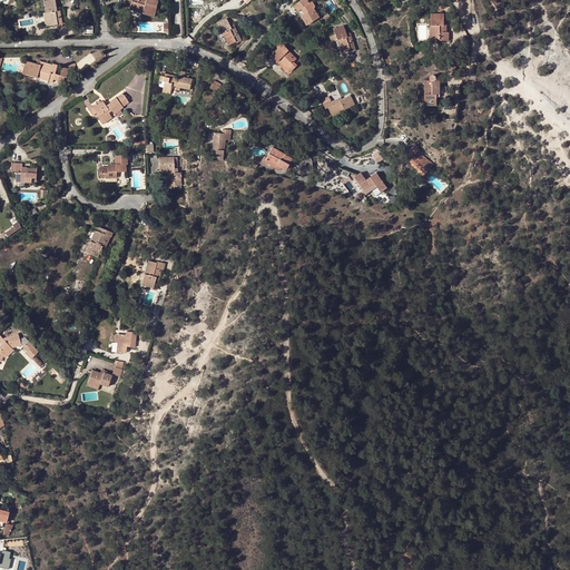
[(57,25),(57,26),(62,26),(61,17),(59,17),(58,10),(56,10),(56,8),(53,0),(43,0),(46,12),(48,12),(50,22),(57,21),(57,25)]
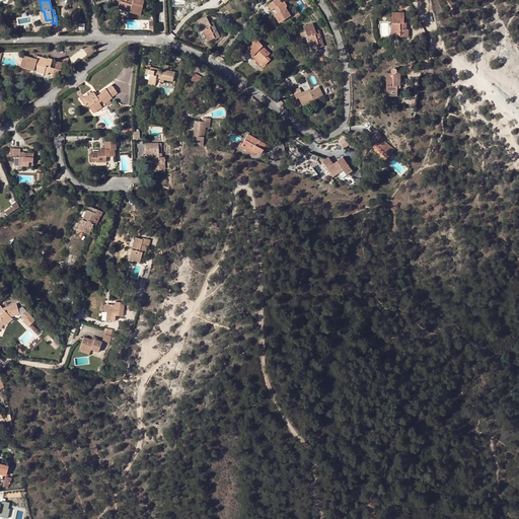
[(118,0),(120,1),(123,2),(121,8),(130,10),(129,12),(140,15),(142,6),(135,4),(133,3),(133,2),(128,0),(118,0)]
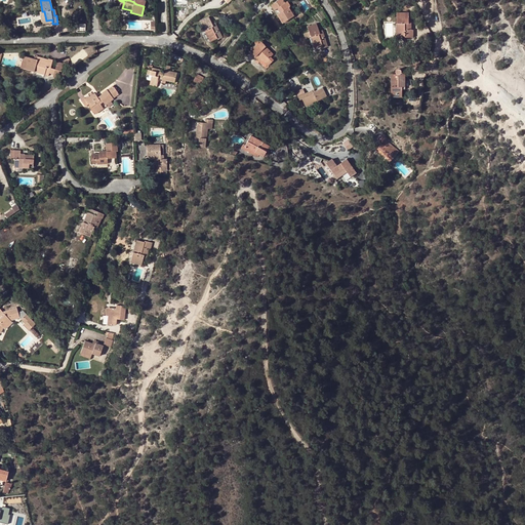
[(278,0),(271,5),(274,10),(277,8),(282,16),(279,18),(282,24),(293,16),(288,8),(290,7),(287,1),(285,3),(283,0),(278,0)]
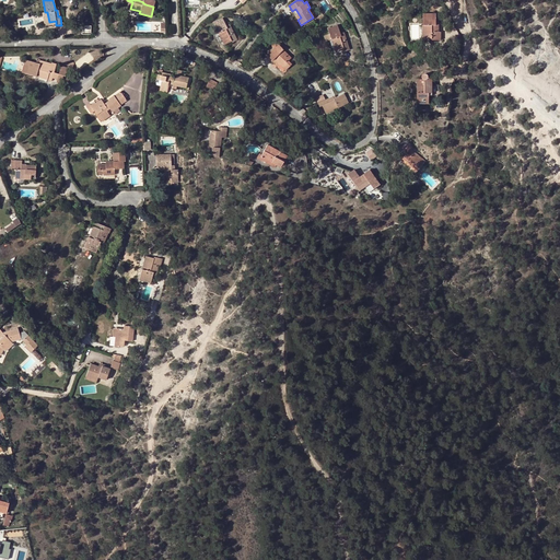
[(132,2),(129,1),(126,10),(139,13),(140,11),(130,9),(132,2)]
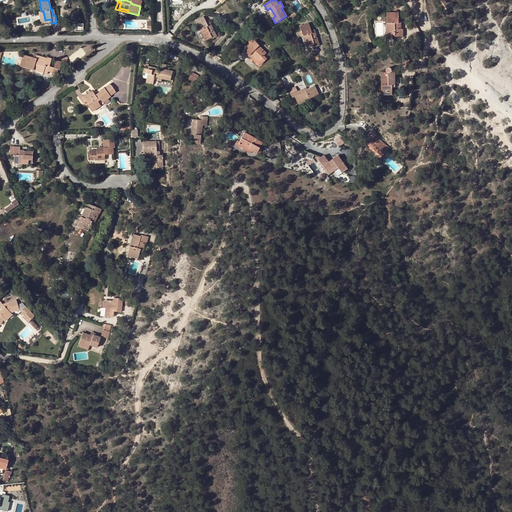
[(43,23),(51,22),(51,19),(45,20),(43,11),(41,11),(43,23)]
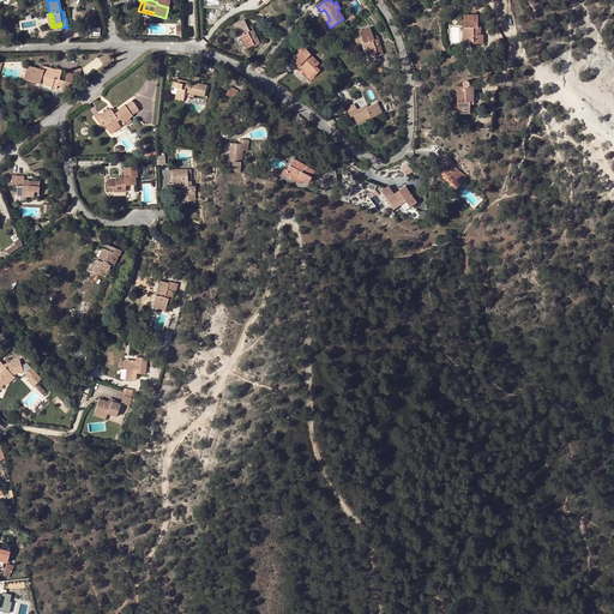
[(474,43),(483,43),(483,35),(481,35),(479,35),(479,28),(475,28),(475,24),(479,24),(479,14),(464,14),(464,28),(467,28),(467,38),(470,38),(470,42),(474,42),(474,43)]
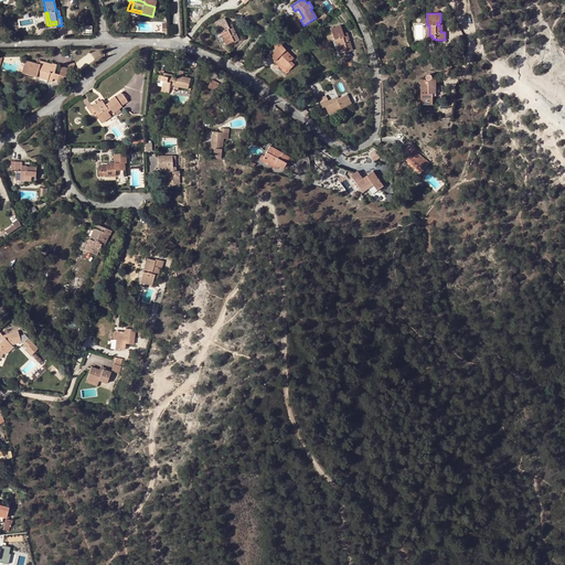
[(214,22),(220,33),(222,32),(226,42),(232,39),(233,42),(234,43),(240,41),(235,33),(234,34),(231,28),(228,29),(227,25),(224,18),(214,22)]
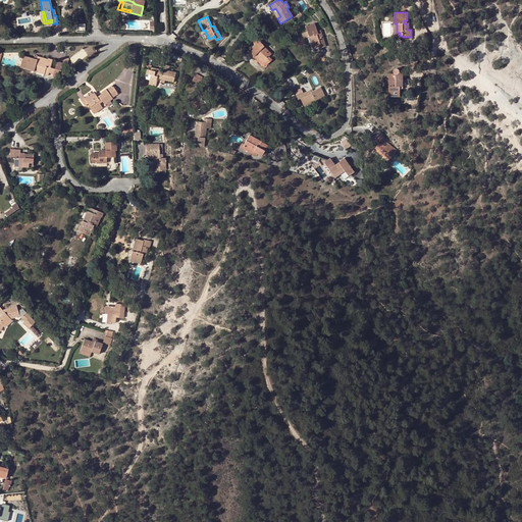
[(307,32),(302,34),(303,39),(309,37),(311,37),(314,46),(320,44),(320,46),(321,48),(326,47),(323,38),(321,39),(319,33),(318,34),(317,32),(315,23),(305,28),(307,32)]
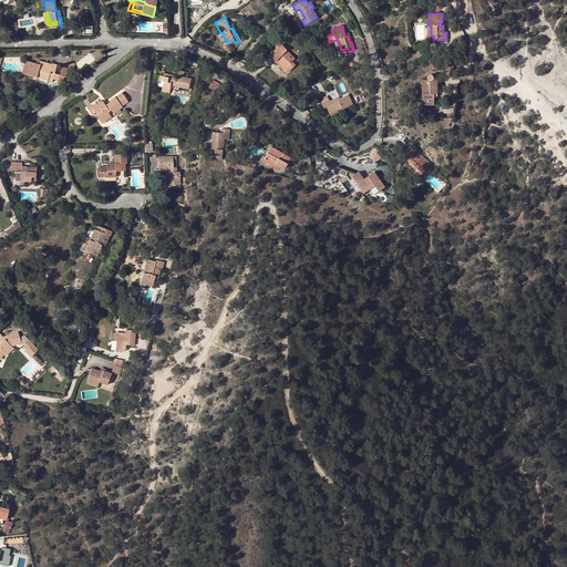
[(223,32),(220,33),(226,45),(234,42),(233,39),(227,42),(223,32)]
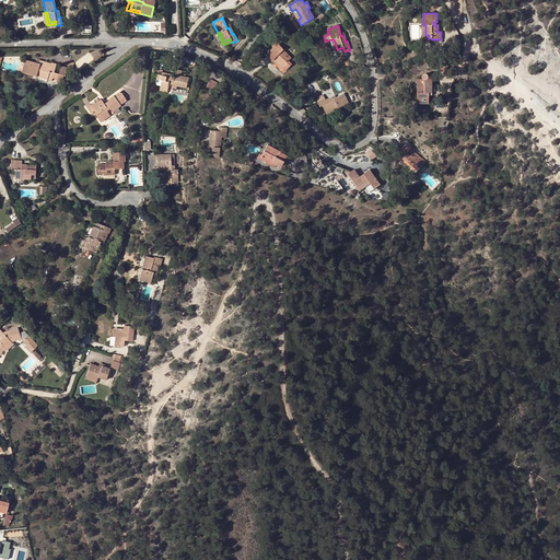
[(334,39),(331,39),(335,53),(343,49),(343,47),(337,49),(334,39)]
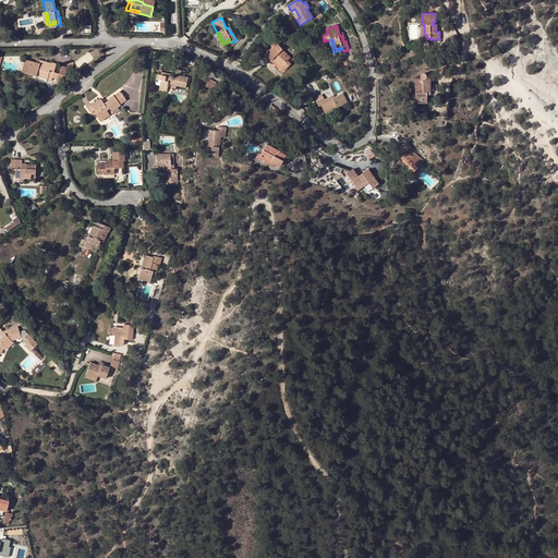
[(273,48),(266,55),(271,60),(273,59),(284,70),(290,64),(287,61),(290,58),(281,50),(282,49),(274,41),(269,45),(273,48)]
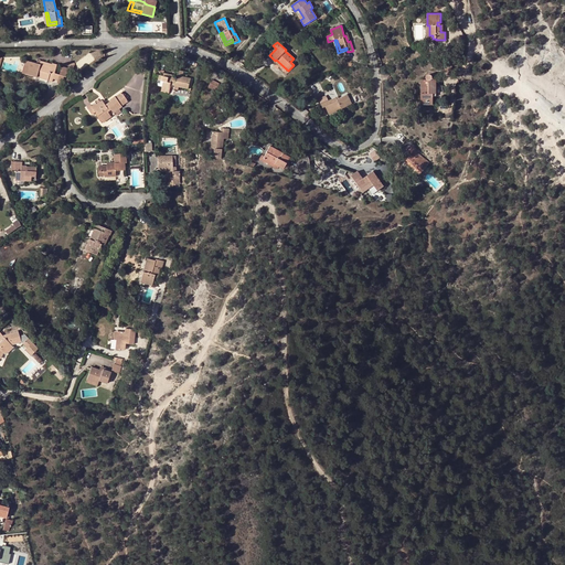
[(24,74),(36,77),(38,72),(40,73),(40,75),(49,77),(48,81),(52,82),(53,78),(54,73),(56,65),(52,64),(41,61),(40,64),(29,61),(24,74)]
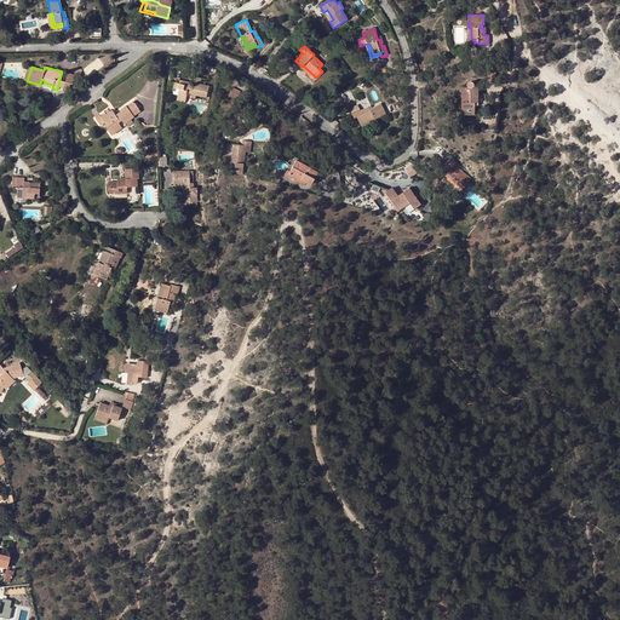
[(75,75),(68,73),(65,81),(70,82),(70,84),(73,85),(75,75)]
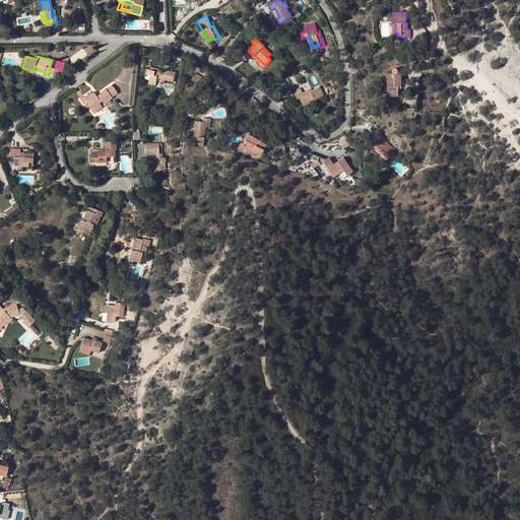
[(169,66),(164,65),(163,70),(161,72),(157,71),(158,69),(150,67),(149,70),(145,69),(144,74),(149,75),(147,85),(154,86),(156,79),(156,77),(160,78),(160,79),(173,81),(175,72),(168,71),(169,66)]
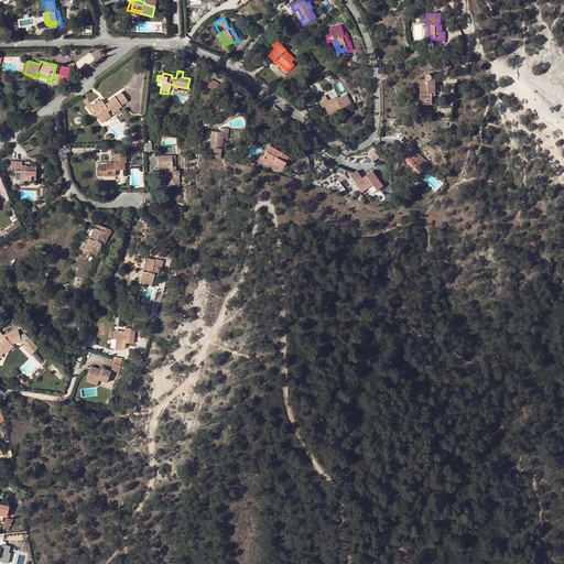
[(420,105),(432,105),(432,96),(432,93),(434,93),(433,87),(435,87),(435,78),(432,78),(432,77),(431,76),(431,75),(431,74),(429,74),(427,74),(426,74),(425,75),(425,76),(425,77),(425,78),(425,79),(426,80),(427,80),(429,80),(429,82),(422,82),(422,93),(420,93),(420,105)]
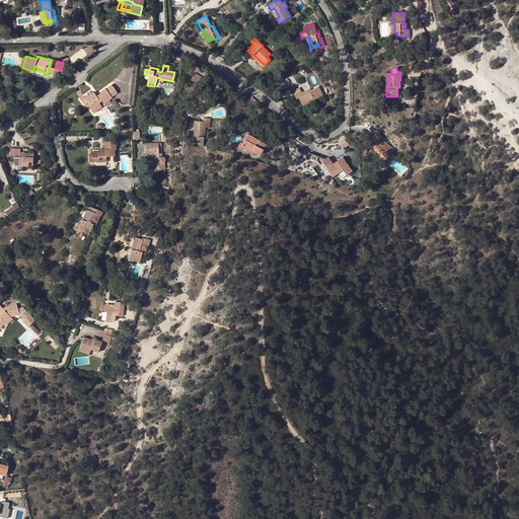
[(196,72),(195,80),(202,80),(203,73),(196,72)]
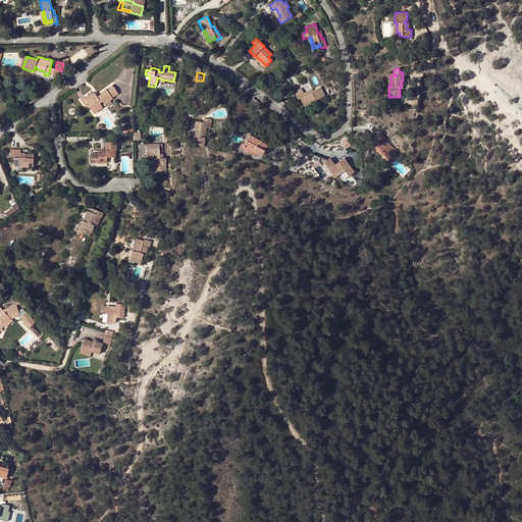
[(102,93),(99,95),(108,102),(112,99),(112,98),(117,94),(116,92),(113,88),(112,86),(106,90),(105,89),(101,92),(102,93)]
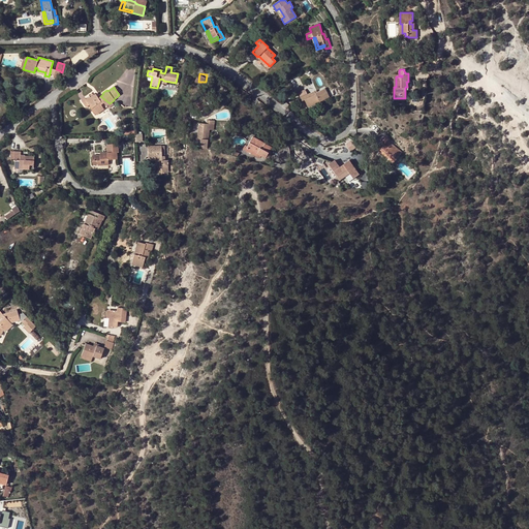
[(298,93),(302,101),(304,100),(307,98),(310,104),(318,100),(318,102),(330,97),(324,89),(317,92),(315,93),(314,92),(307,95),(306,94),(305,90),(298,93)]
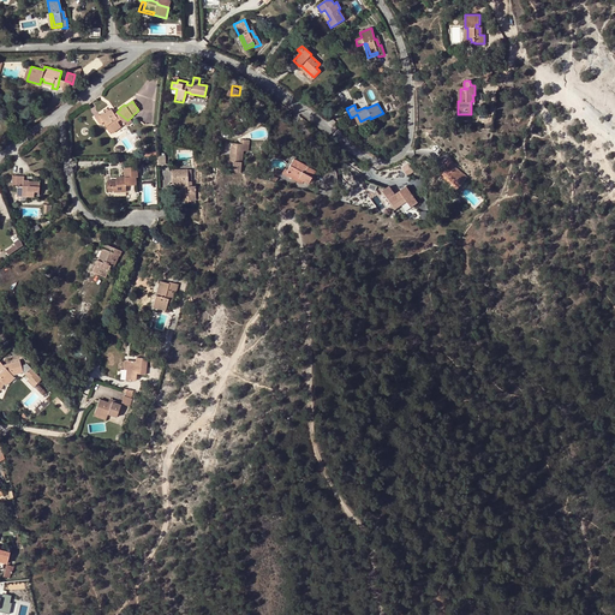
[(127,120),(117,112),(114,114),(111,109),(109,111),(105,113),(103,112),(95,118),(100,125),(103,123),(111,131),(119,125),(117,123),(120,120),(123,123),(127,120)]
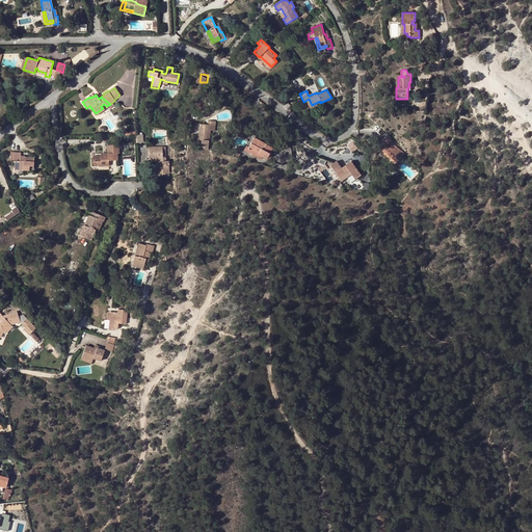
[(309,99),(306,101),(310,108),(320,103),(320,101),(312,105),(309,99)]
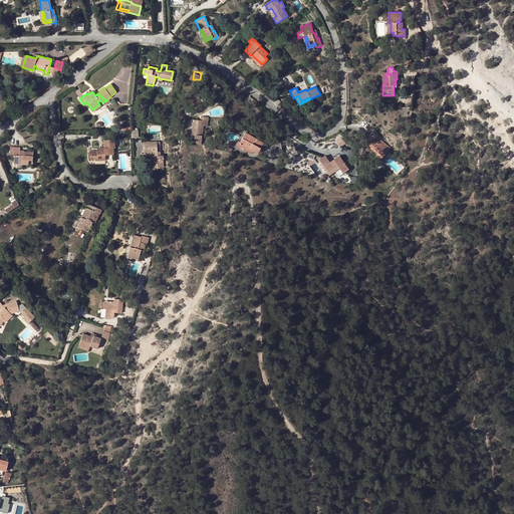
[(201,145),(201,141),(201,137),(202,137),(203,126),(203,121),(207,121),(208,121),(208,117),(201,117),(200,120),(193,120),(192,131),(191,136),(194,136),(194,141),(194,142),(201,145)]
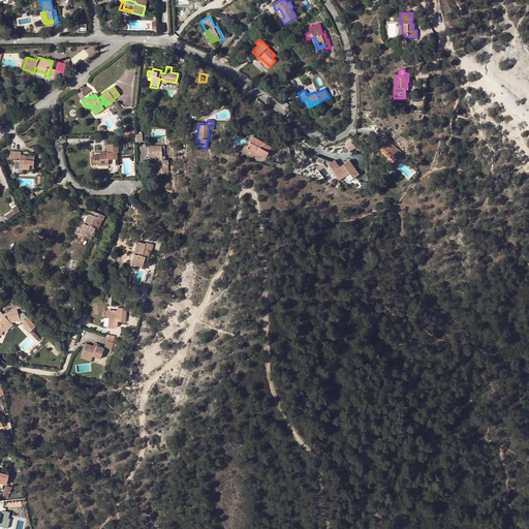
[(252,136),(247,147),(246,148),(260,156),(265,159),(266,157),(271,148),(252,136)]
